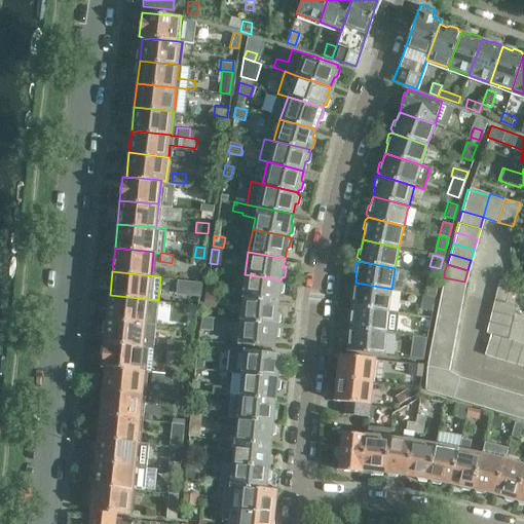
[(242,292),(241,297),(278,302),(279,291),(283,290),(284,283),(281,281),(281,279),(245,274),(242,292)]
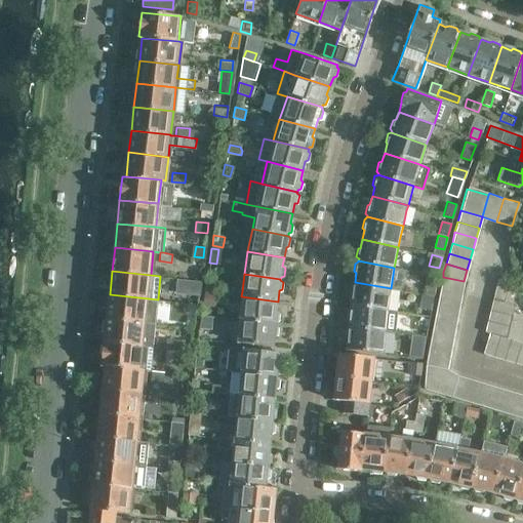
[(498,276),(493,296),(504,299),(509,278),(498,276)]
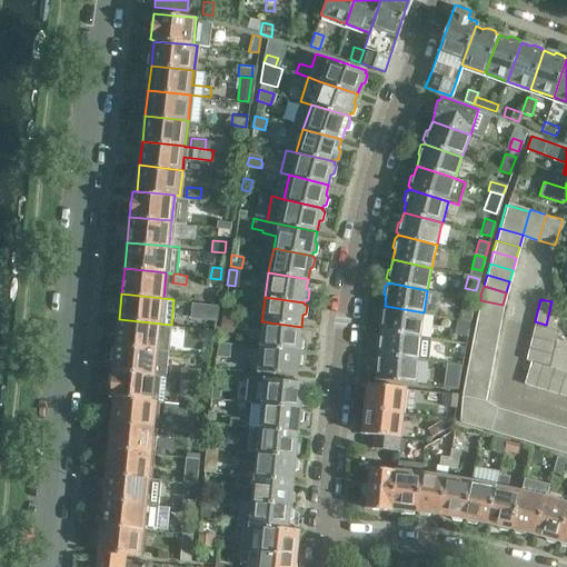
[(480,300),(478,311),(500,316),(503,305),(480,300)]
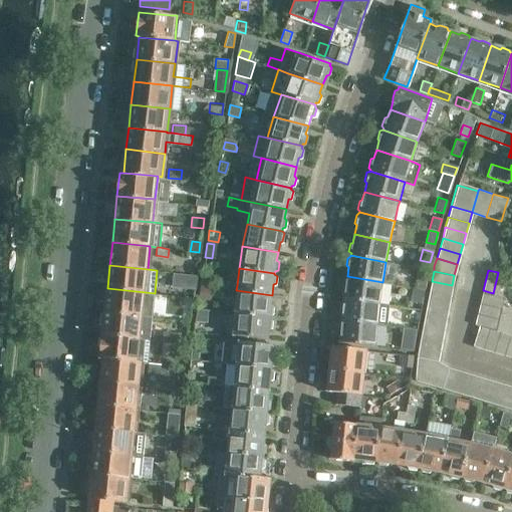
[(194,287),(196,274),(186,272),(184,285),(194,287)]
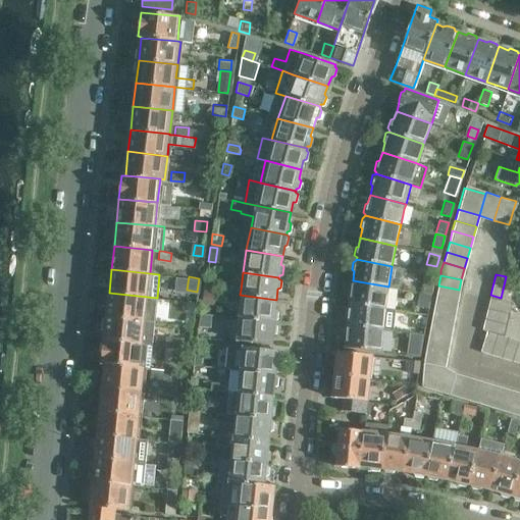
[(511,302),(516,297),(512,288),(510,277),(506,276),(501,298),(501,299),(511,302)]
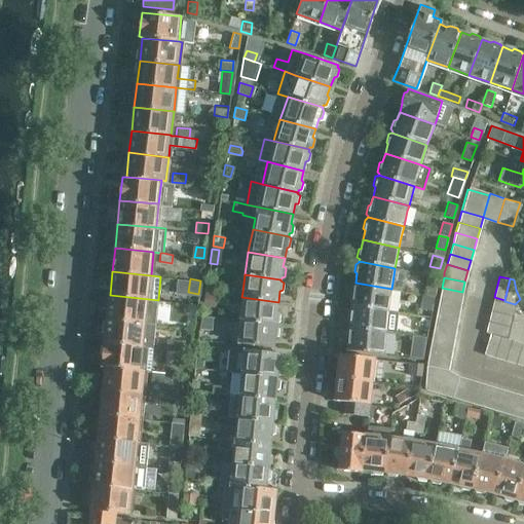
[(207,282),(206,292),(216,294),(218,284),(207,282)]
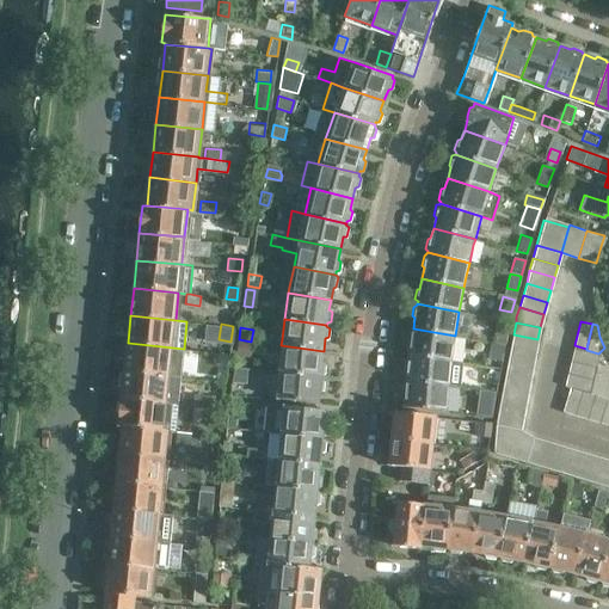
[(410,352),(410,355),(451,361),(455,336),(413,328),(411,340),(408,342),(407,350),(410,352)]
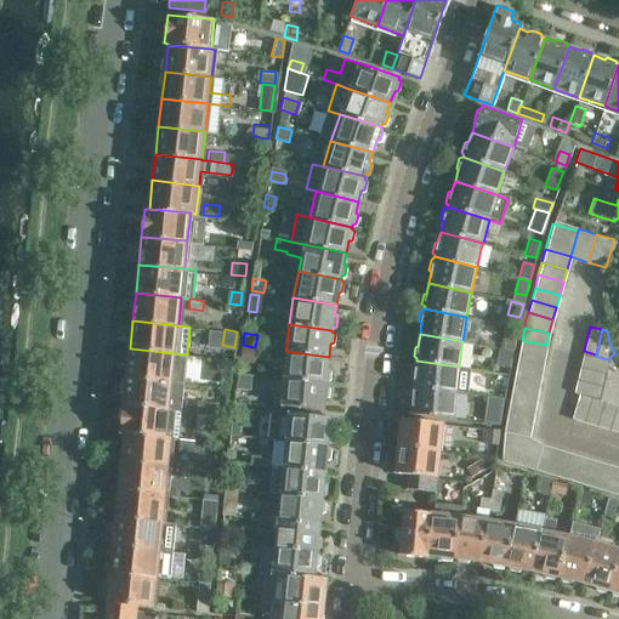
[(503,348),(512,351),(516,336),(505,334),(503,348)]
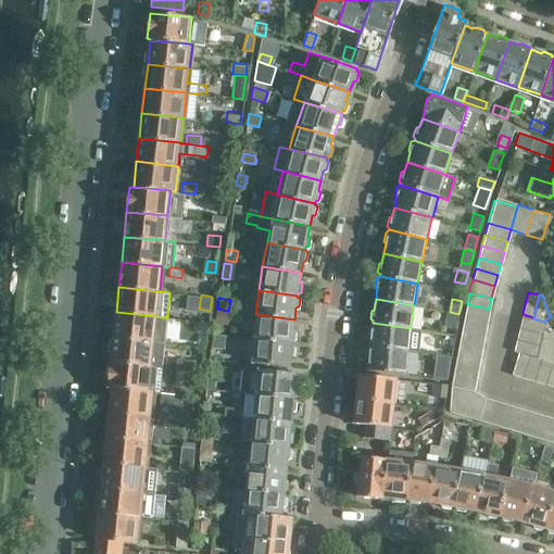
[(467,304),(464,316),(487,320),(489,309),(467,304)]
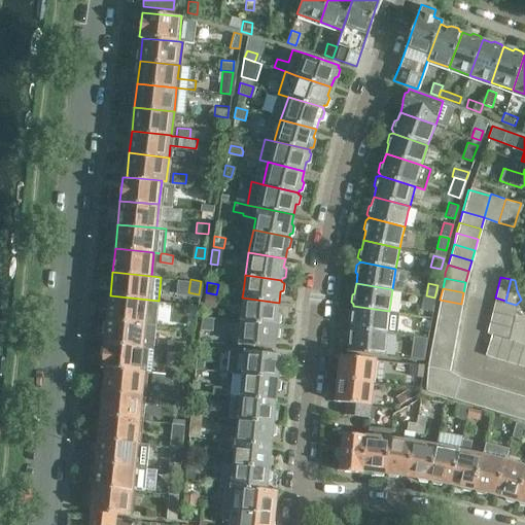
[(220,295),(206,293),(204,306),(218,309),(219,301),(226,302),(228,296),(220,295)]
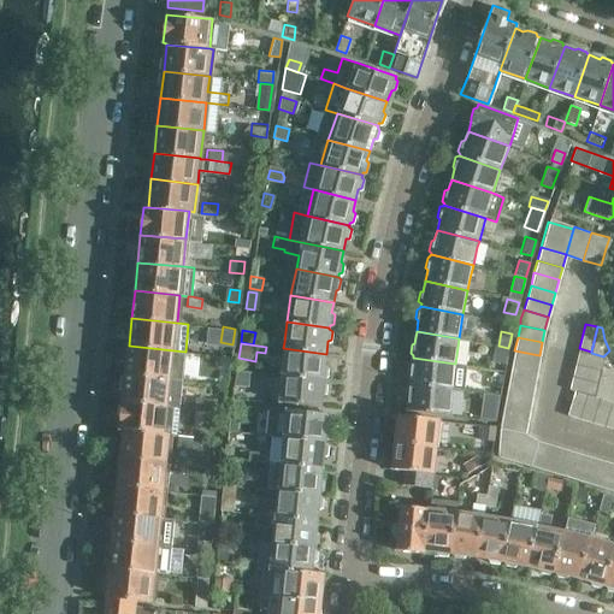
[(129,346),(125,373),(171,378),(175,350),(129,346)]
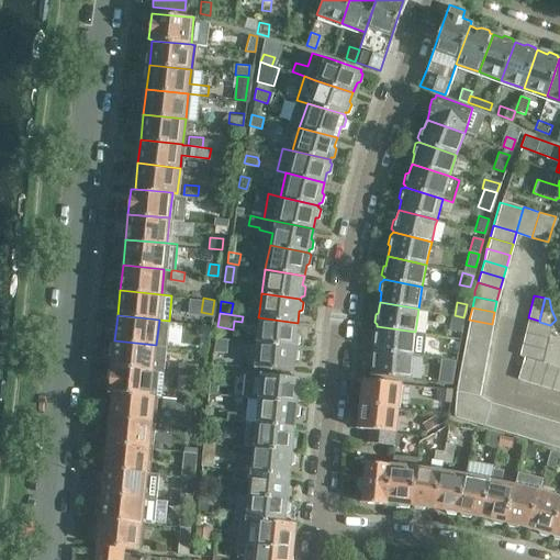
[(463,317),(455,315),(451,315),(449,328),(461,331),(463,317)]
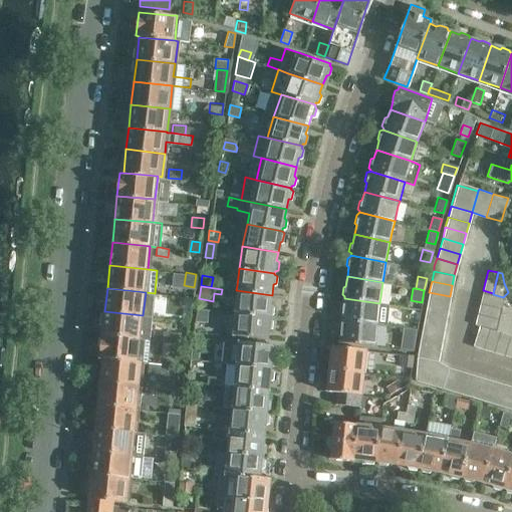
[(236,290),(234,311),(270,315),(270,314),(272,312),(273,305),(271,303),(272,295),(236,290)]
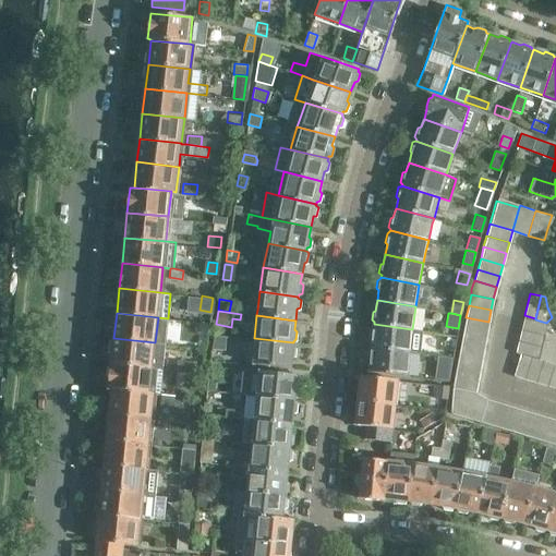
[(466,317),(463,329),(486,334),(488,322),(466,317)]
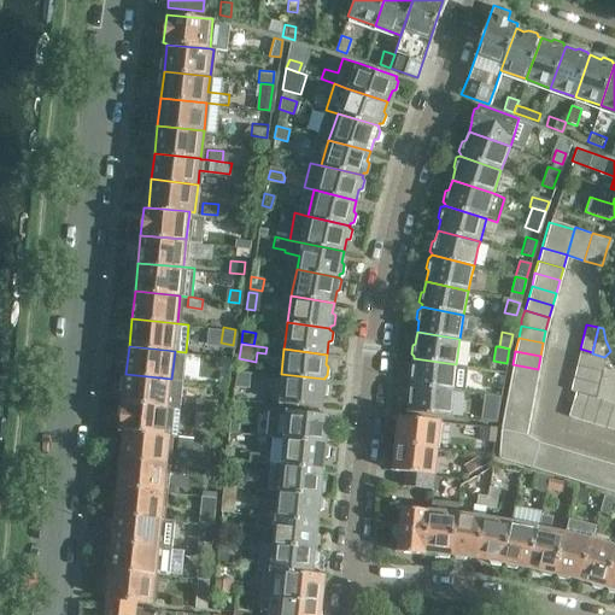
[(579,351),(577,363),(601,369),(604,357),(592,353),(579,351)]
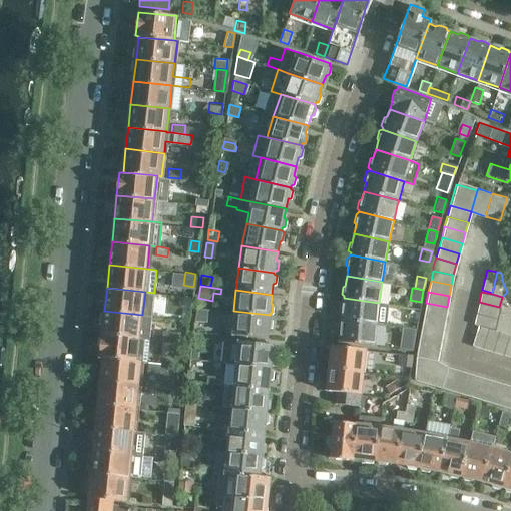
[(510,299),(507,292),(502,297),(499,307),(498,312),(510,316),(510,299)]
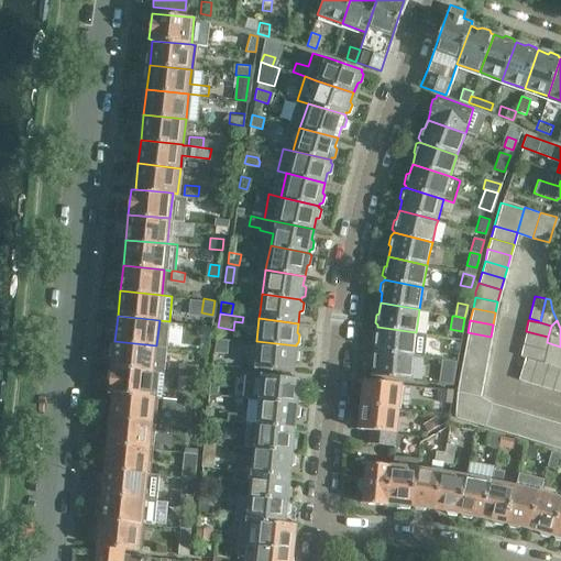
[(182,322),(168,321),(166,331),(180,332),(182,322)]
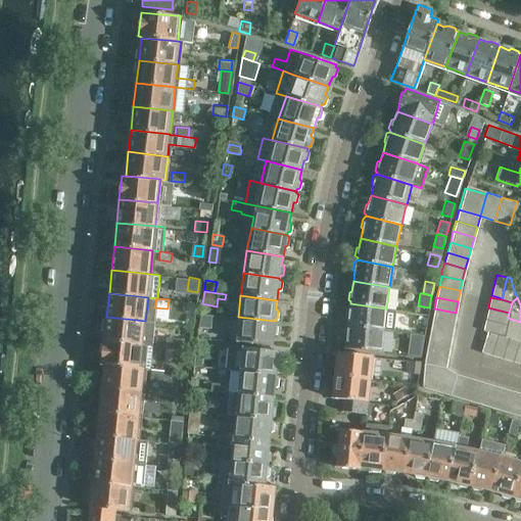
[(348,316),(348,325),(384,330),(386,309),(350,303),(349,305),(347,306),(346,315),(348,316)]
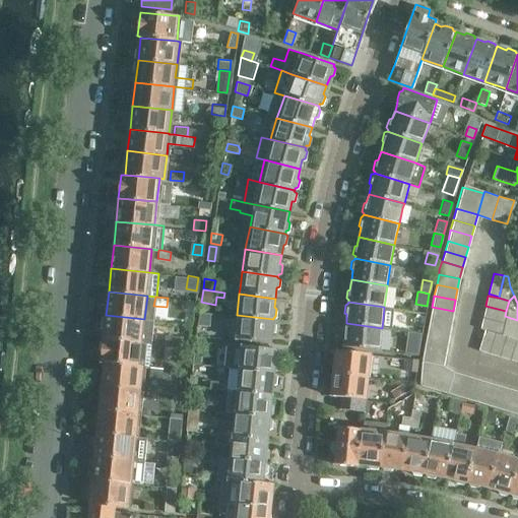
[(486,306),(482,317),(504,322),(505,316),(506,311),(486,306)]
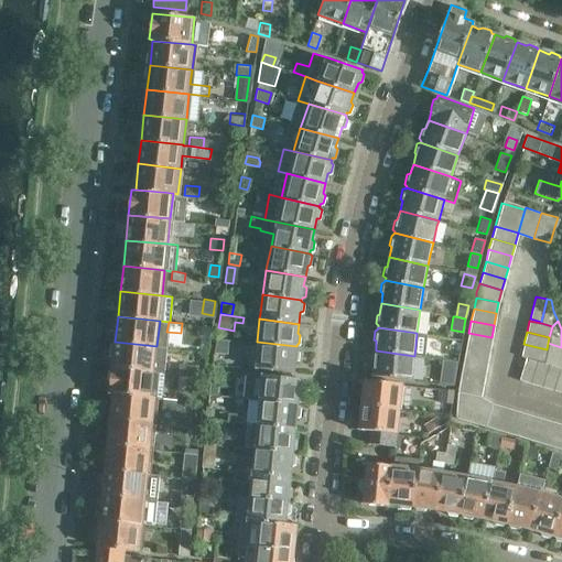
[(468,333),(466,344),(489,348),(492,337),(468,333)]
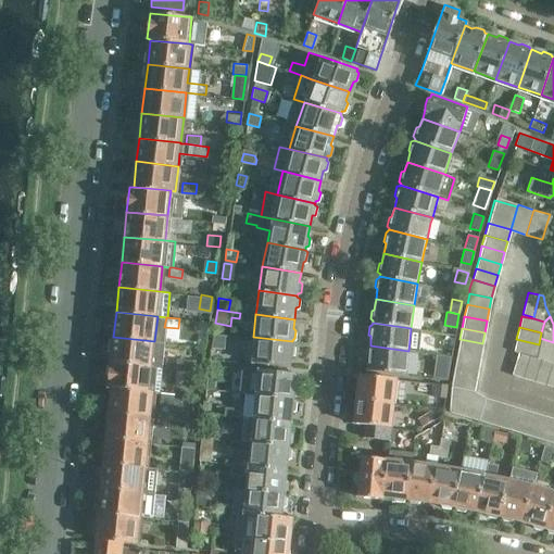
[(213,347),(222,348),(223,336),(214,335),(213,347)]
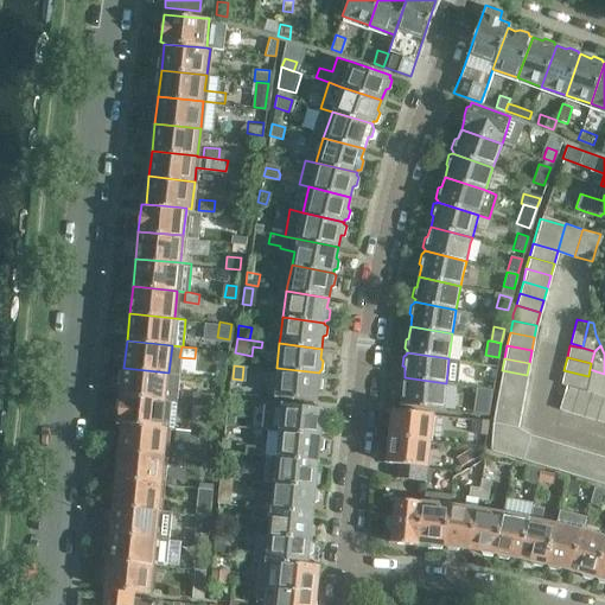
[(123,368),(121,394),(166,399),(176,400),(178,373),(169,373),(123,368)]
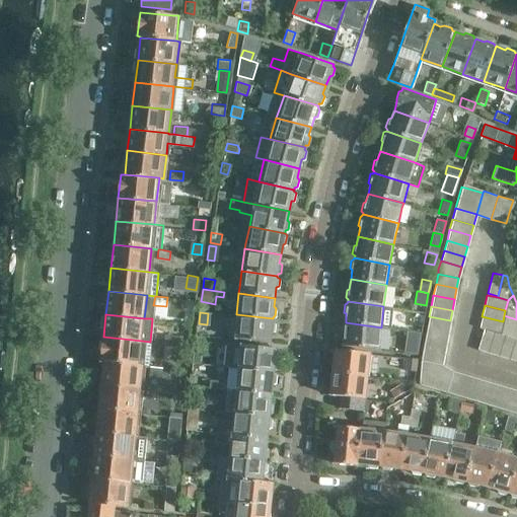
[(236,314),(234,338),(271,341),(271,331),(274,329),(275,322),(272,320),(273,318),(236,314)]
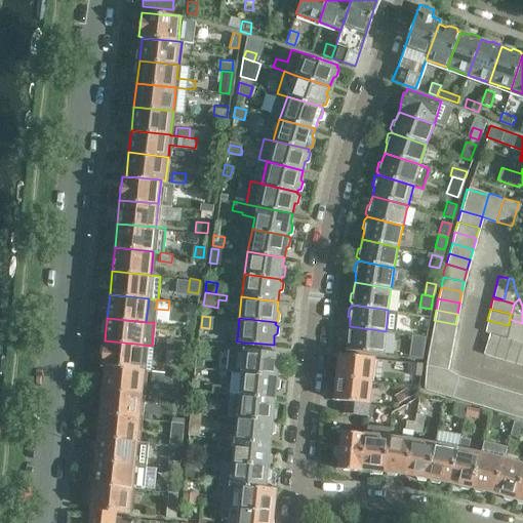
[(522,323),(510,319),(509,325),(508,329),(522,333),(522,323)]
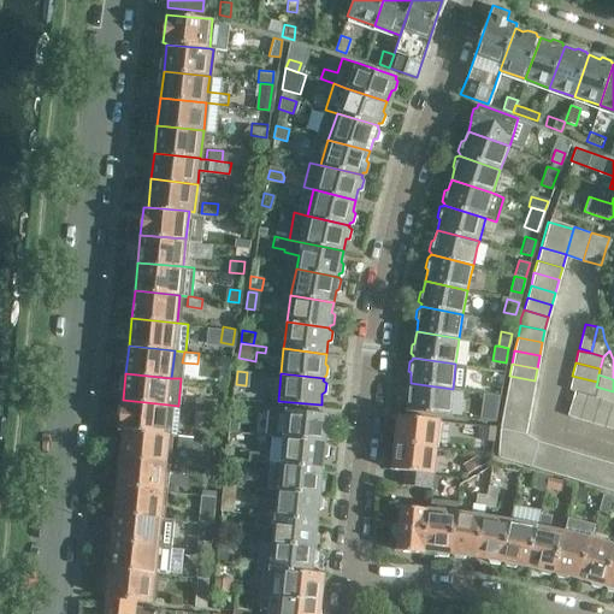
[(509,376),(507,389),(532,394),(535,381),(509,376)]
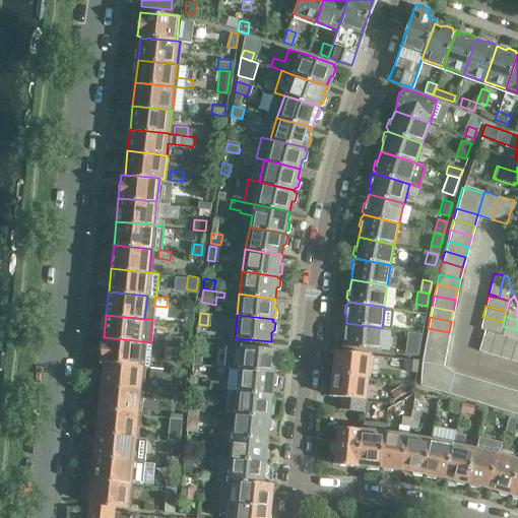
[(504,322),(482,317),(480,327),(484,328),(495,331),(501,333),(503,326),(504,322)]
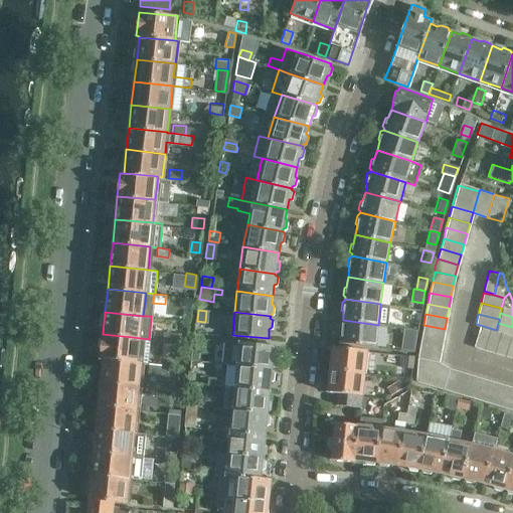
[(341,340),(340,342),(347,343),(377,347),(378,325),(343,320),(342,330),(340,331),(339,338),(341,340)]
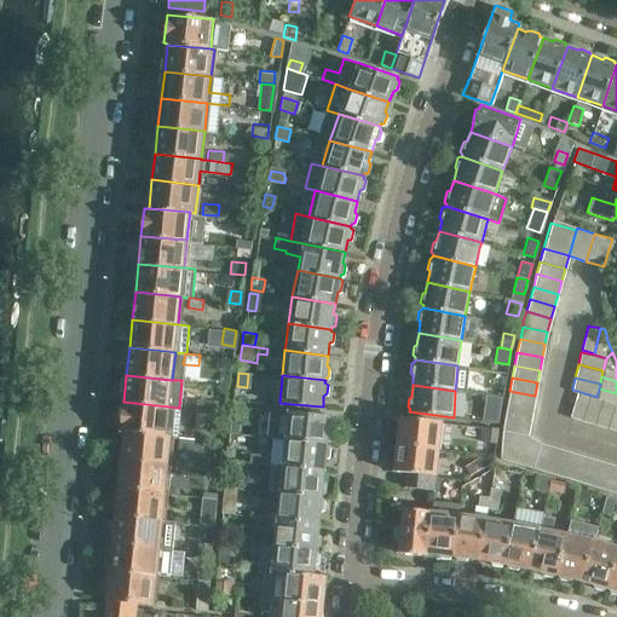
[(616,393),(599,388),(597,397),(603,398),(615,402),(616,403),(616,393)]
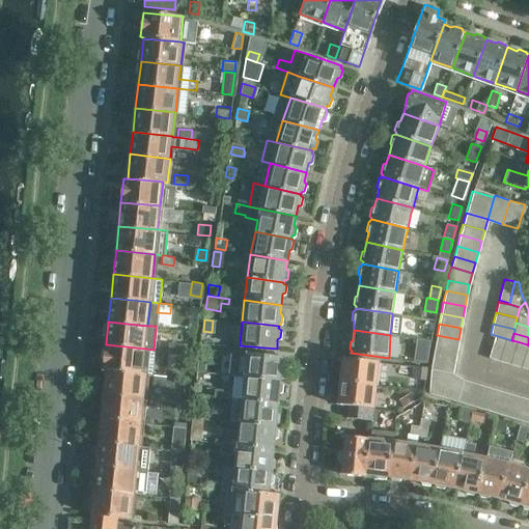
[(437,335),(435,345),(456,351),(458,339),(437,335)]
